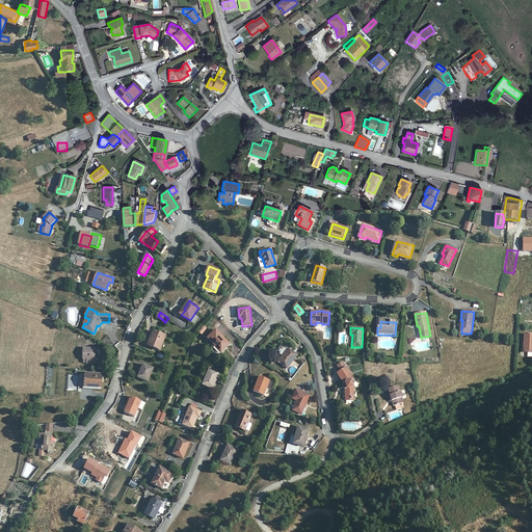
[(216,330),(208,338),(215,345),(214,346),(221,353),(230,345),(216,330)]
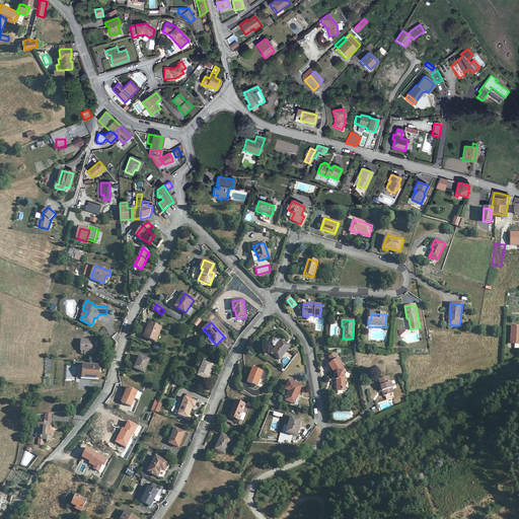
[(156,342),(162,328),(150,323),(148,327),(150,327),(146,338),(156,342)]
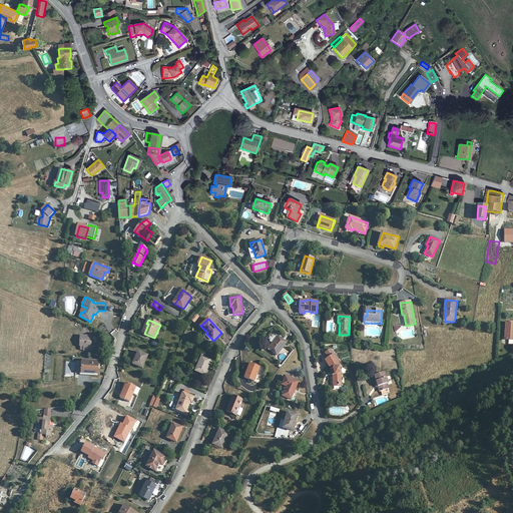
[(287,343),(279,336),(269,349),(277,356),(287,343)]
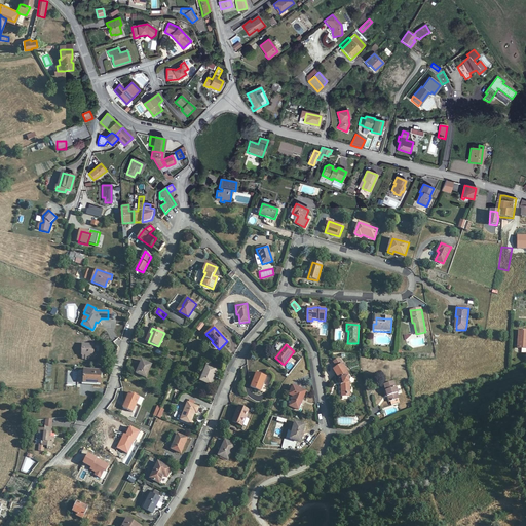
[(82,345),(82,359),(94,359),(94,345),(82,345)]
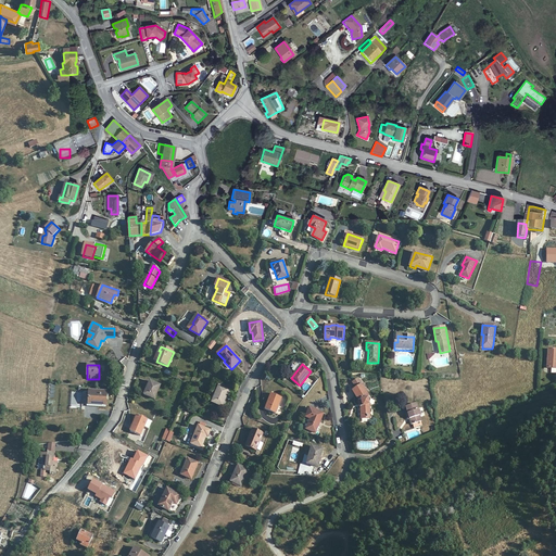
[(313,387),(316,381),(310,377),(306,382),(313,387)]
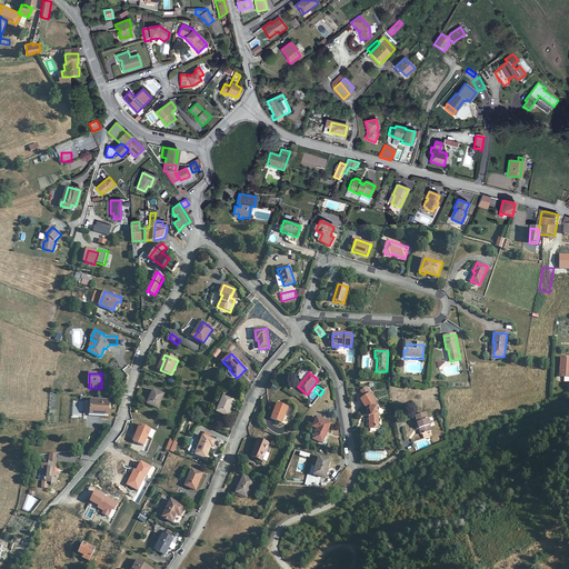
[(153,390),(147,405),(158,408),(163,395),(153,390)]
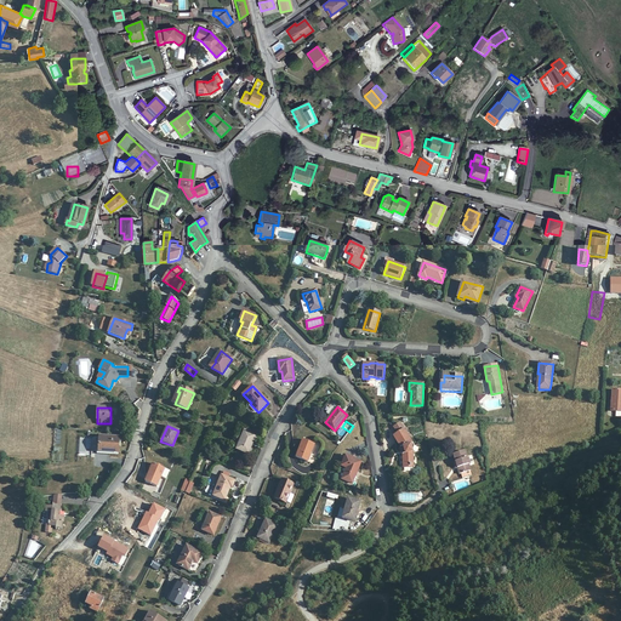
[(403,457),(403,467),(412,467),(412,451),(412,445),(412,444),(403,429),(393,436),(400,448),(403,454),(403,457)]
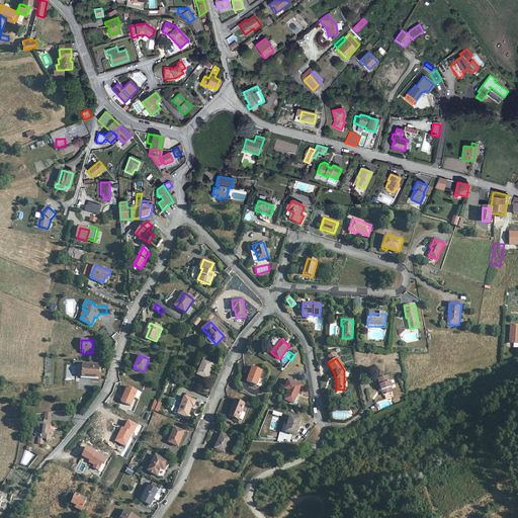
[(213,363),(203,359),(197,374),(207,378),(213,363)]
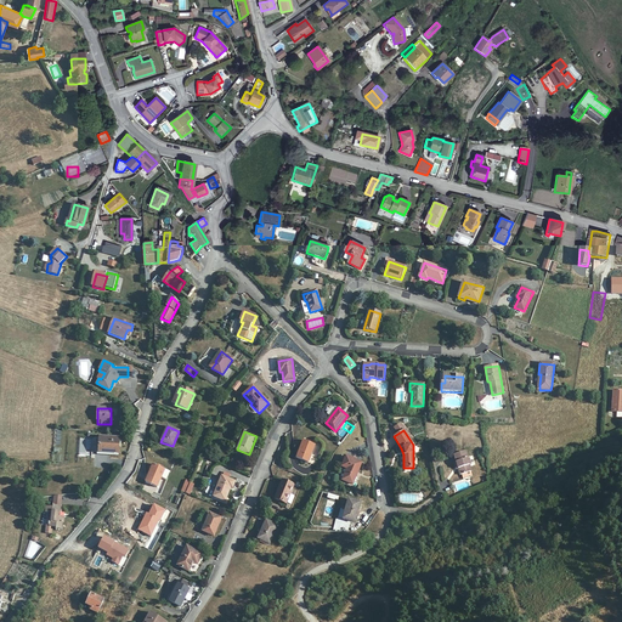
[(100,437),(99,452),(119,453),(120,439),(100,437)]
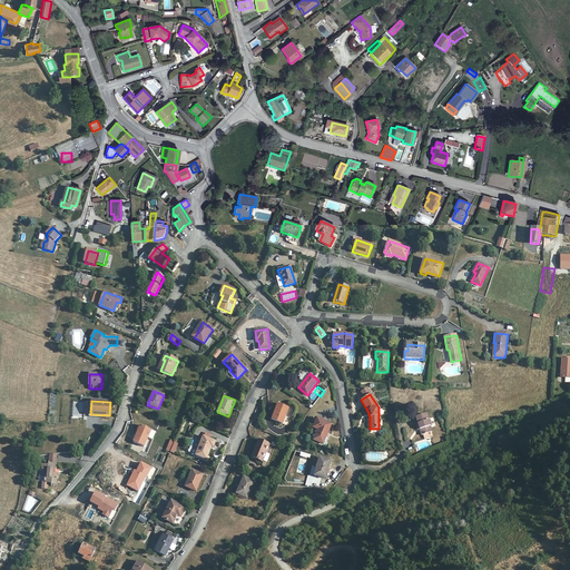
[(283,424),(288,408),(278,403),(274,415),(272,420),(283,424)]
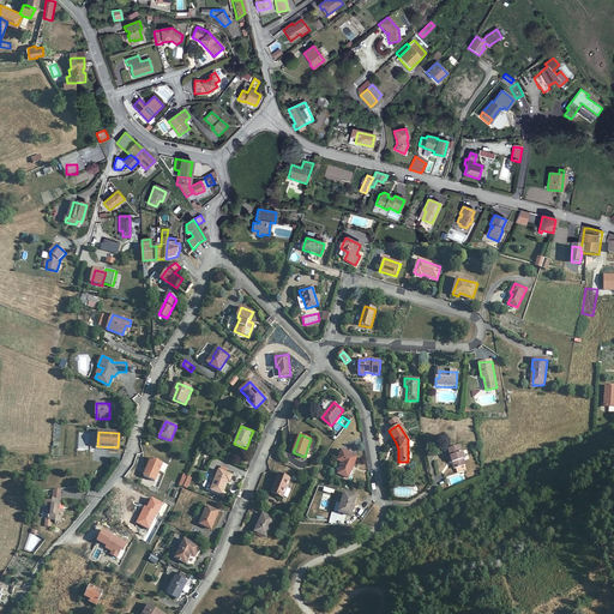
[(462,453),(459,446),(449,450),(451,457),(452,463),(455,469),(456,469),(465,465),(463,459),(462,453)]
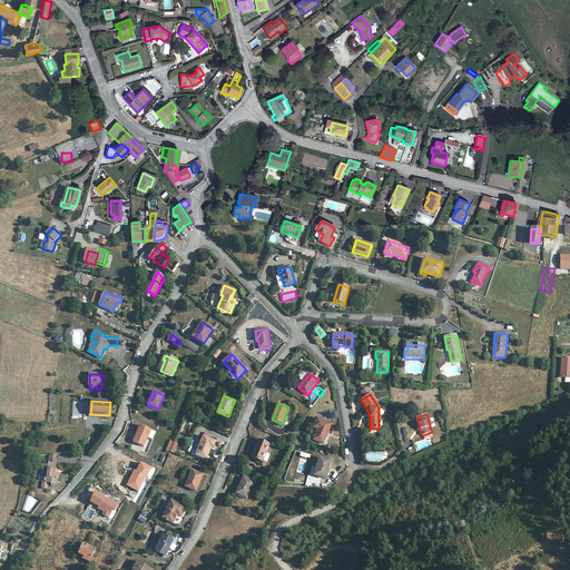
[(318,430),(314,440),(324,444),(332,424),(317,419),(314,428),(318,430)]
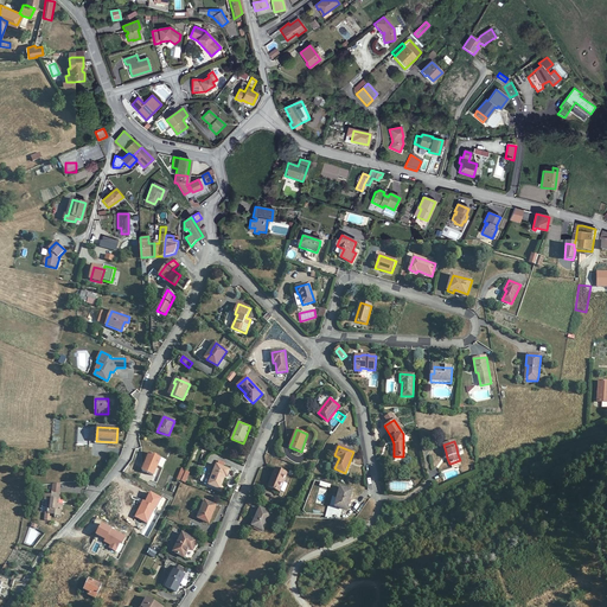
[(142,471),(153,475),(158,466),(161,459),(149,454),(142,471)]
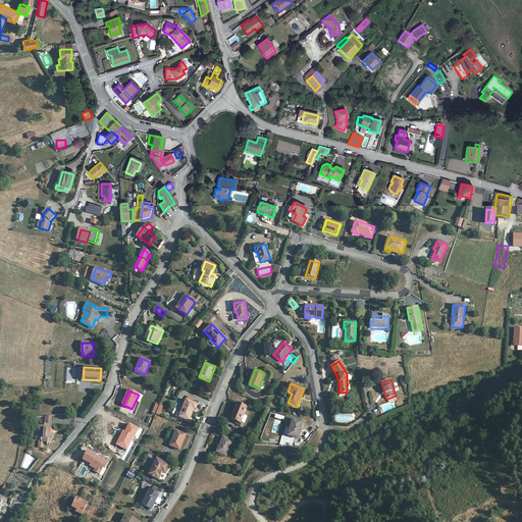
[(187,400),(186,400),(178,417),(189,421),(194,410),(195,410),(197,404),(192,402),(187,400)]
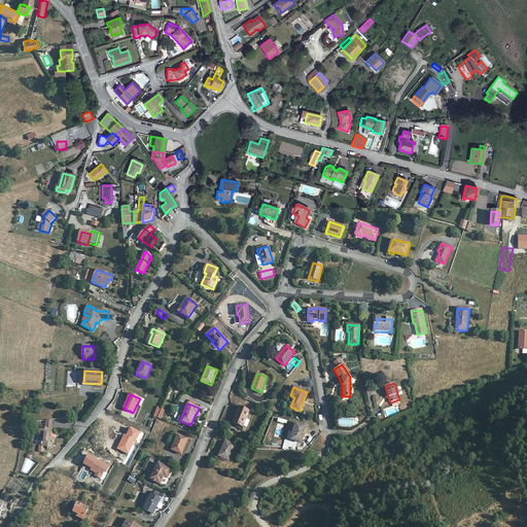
[(233,423),(243,427),(243,426),(246,419),(249,411),(239,407),(233,423)]
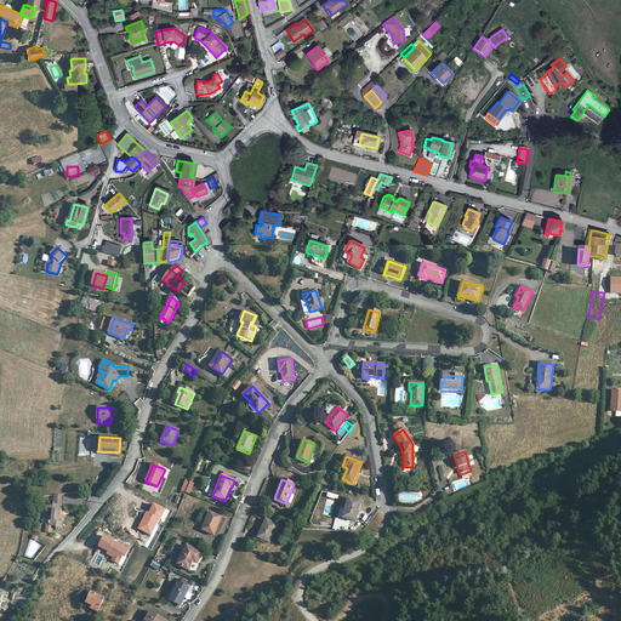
[(346,508),(341,507),(339,517),(355,520),(360,501),(348,499),(346,508)]
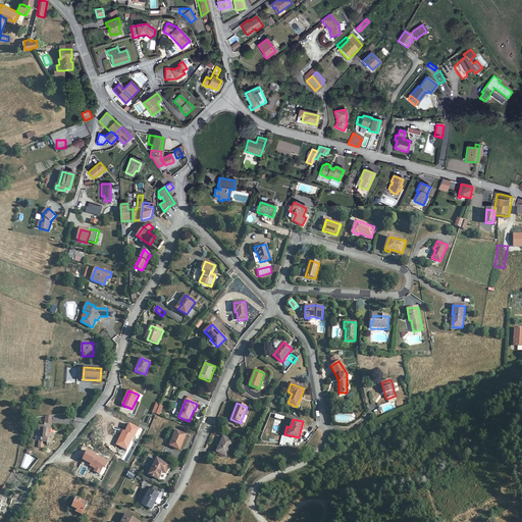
[(126,422),(116,446),(127,451),(139,427),(126,422)]
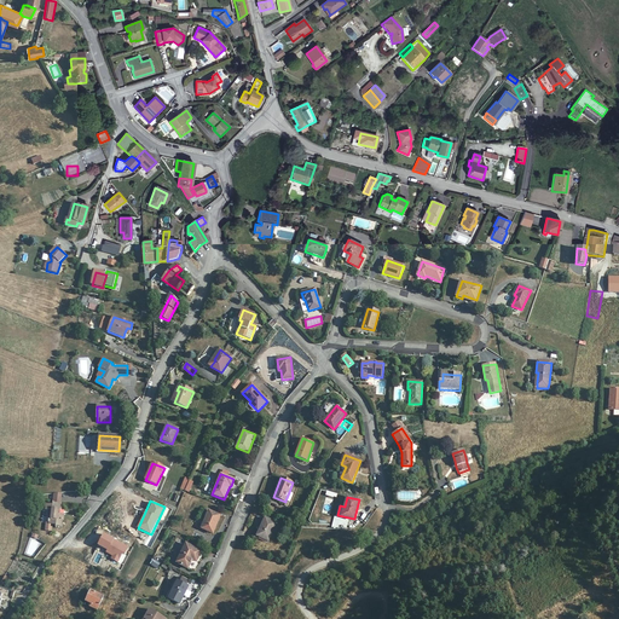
[(61,504),(53,503),(53,505),(46,504),(46,510),(50,510),(52,510),(51,520),(50,519),(48,522),(46,522),(45,531),(52,531),(53,525),(56,525),(57,526),(61,526),(62,520),(63,521),(64,515),(57,514),(58,509),(59,509),(61,504)]
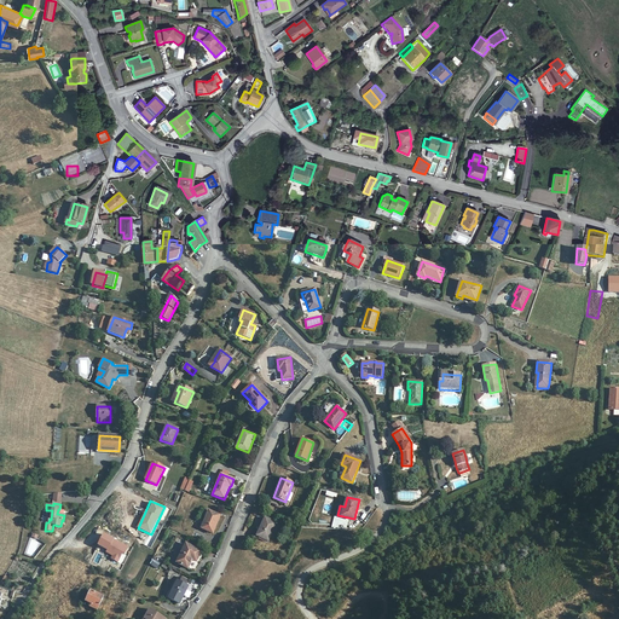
[(208,512),(201,528),(213,533),(220,516),(208,512)]
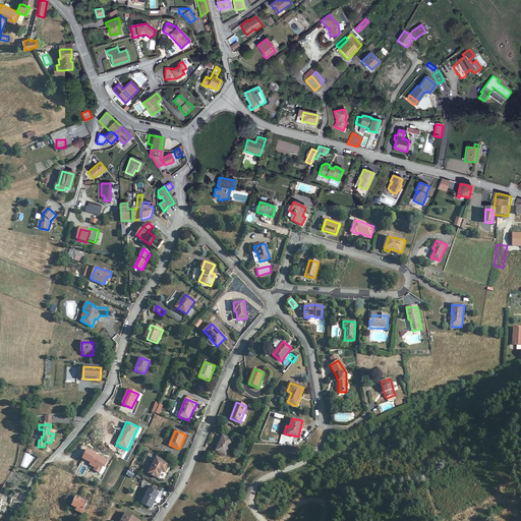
[(223,454),(226,456),(229,448),(232,441),(223,437),(216,451),(218,452),(223,454)]
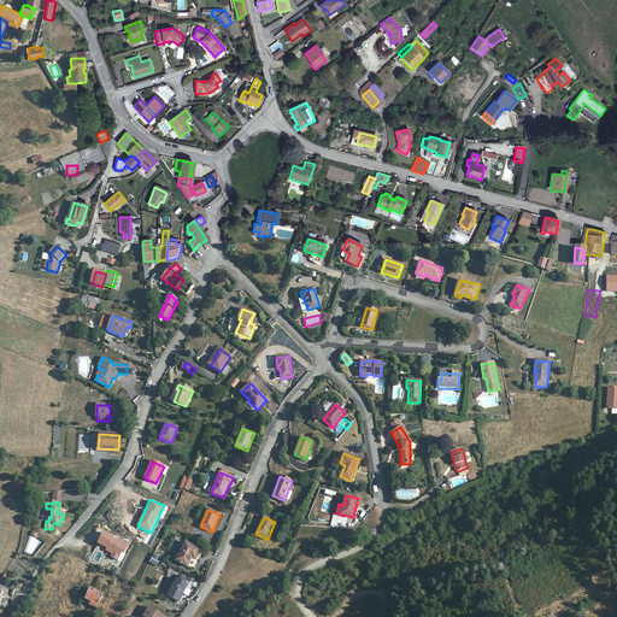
[(110,557),(118,560),(122,551),(125,552),(129,544),(103,532),(95,545),(112,552),(110,557)]
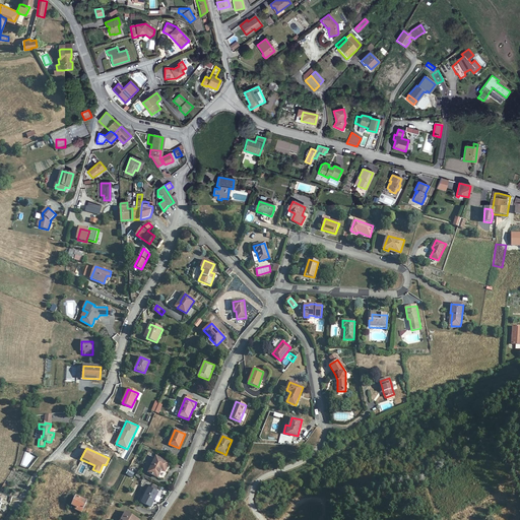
[(157,477),(161,470),(163,468),(166,469),(169,464),(155,457),(148,473),(157,477)]
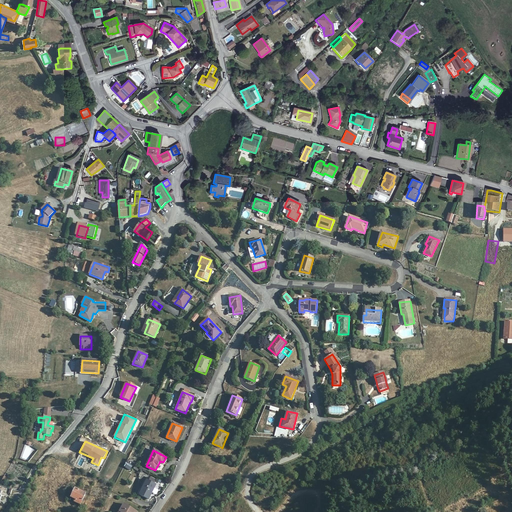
[(146,481),(139,494),(148,499),(156,485),(146,481)]
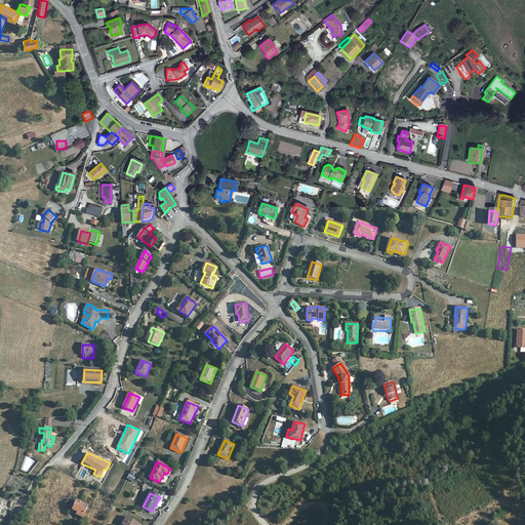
[(77,501),(73,511),(77,513),(79,513),(78,516),(82,518),(87,507),(77,501)]
